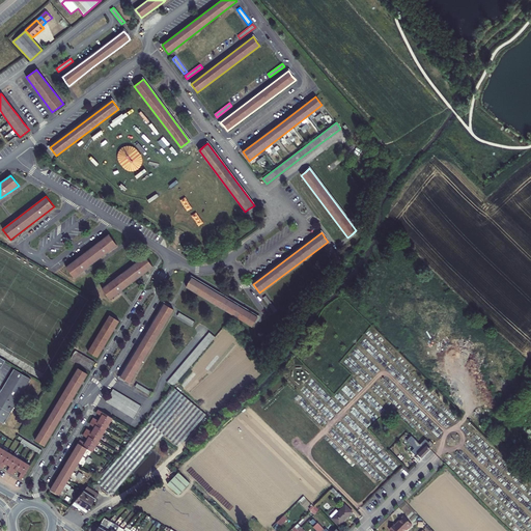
[(74,278),(117,245),(109,234),(66,268),(74,278)]
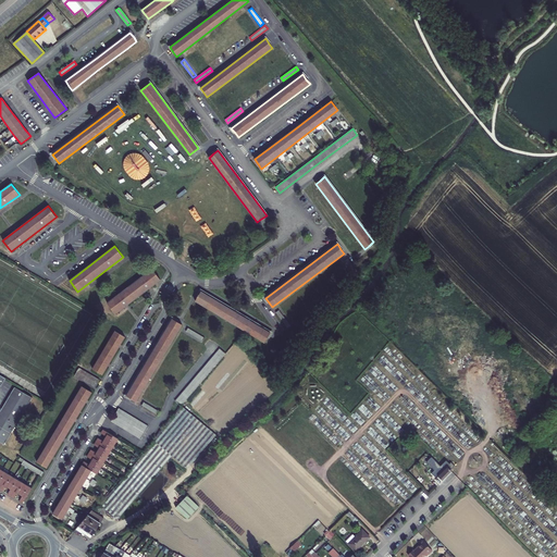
[(357,276),(359,274),(348,258),(345,261),(357,276)]
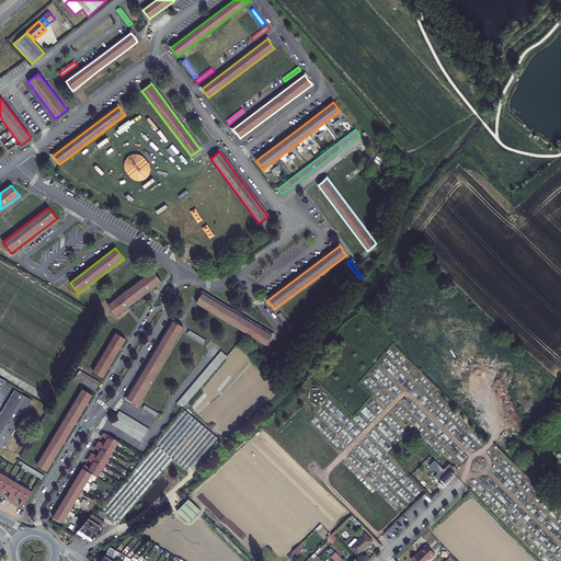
[(116,316),(161,282),(153,271),(107,305),(116,316)]
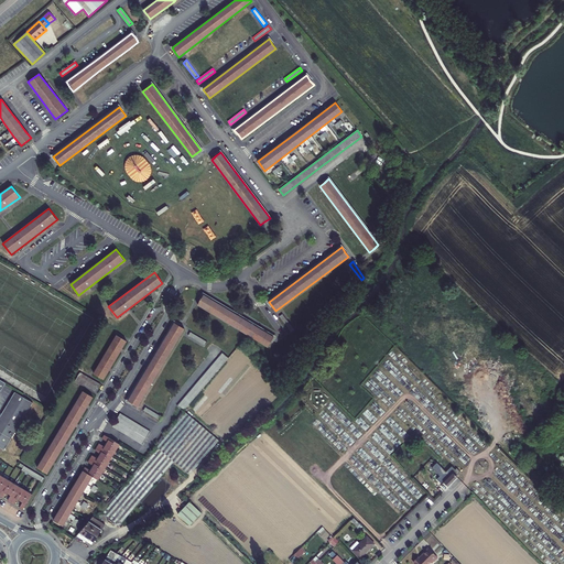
[(274,337),(204,295),(201,300),(197,304),(268,347),(271,342),(274,337)]
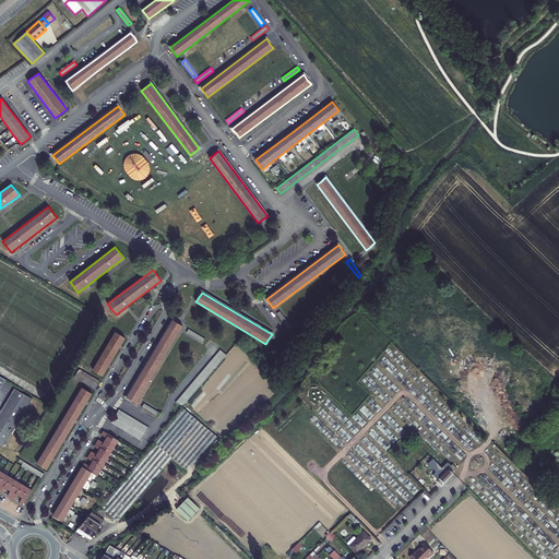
[(288,329),(292,326),(280,311),(276,313),(288,329)]
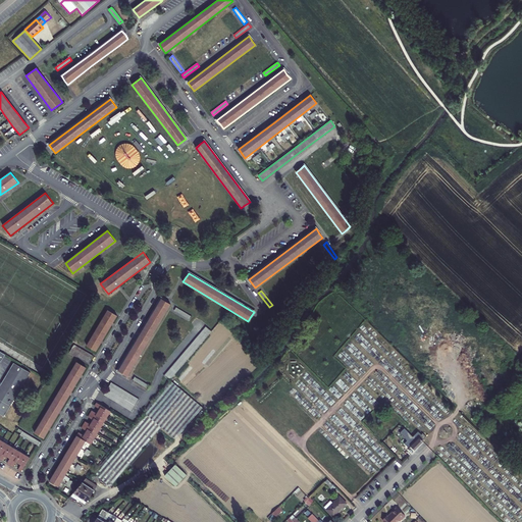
[(170,304),(166,302),(161,299),(118,371),(123,374),(127,376),(170,304)]
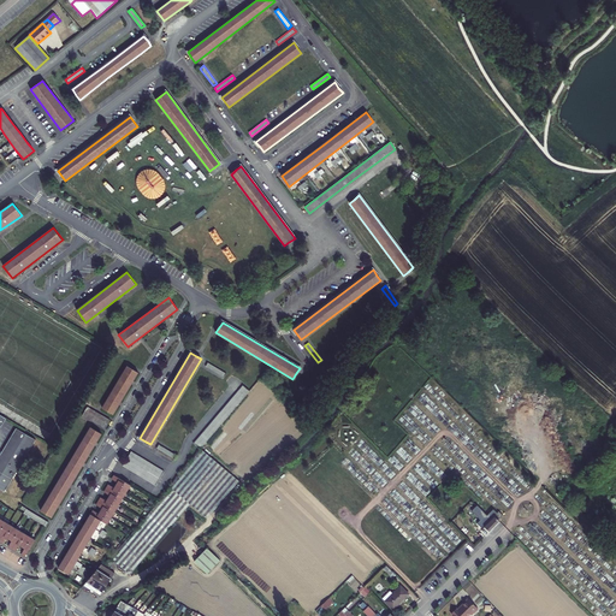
[(226,373),(208,362),(206,366),(224,378),(226,373)]
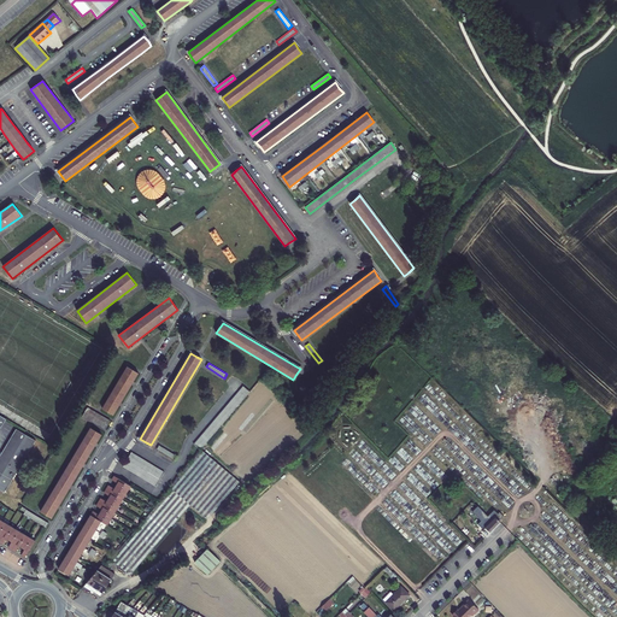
[(113,415),(137,372),(128,366),(103,409),(113,415)]
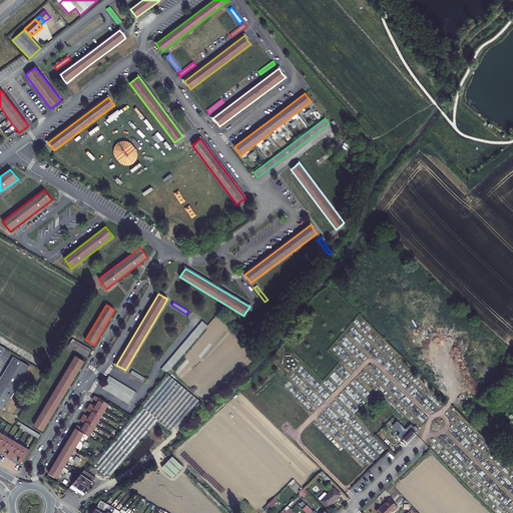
[(161,370),(166,374),(207,326),(202,321),(161,370)]
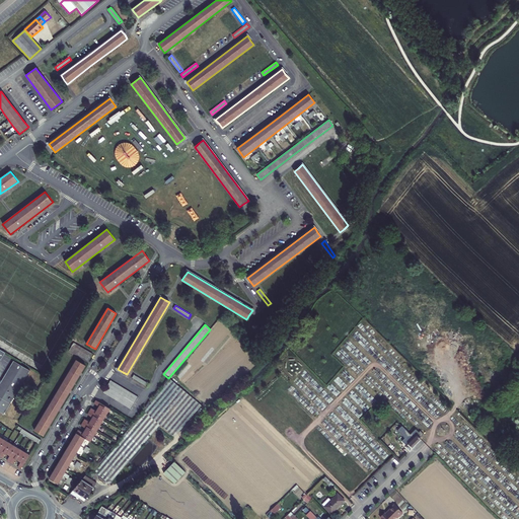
[(88,361),(92,354),(74,343),(69,350),(88,361)]
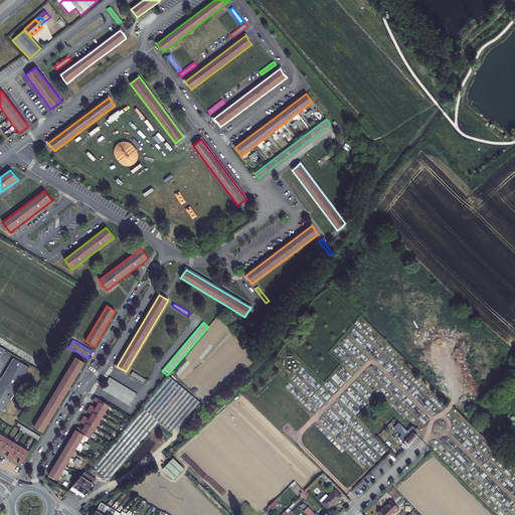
[(43,433),(84,363),(75,357),(34,427),(43,433)]
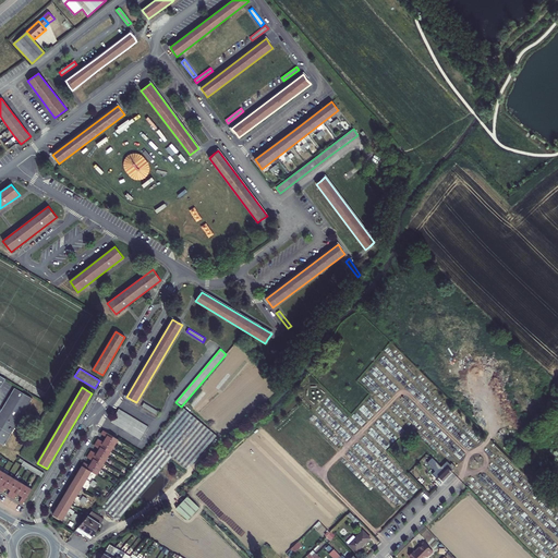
[(0,411),(0,441),(4,445),(32,398),(14,388),(0,411)]
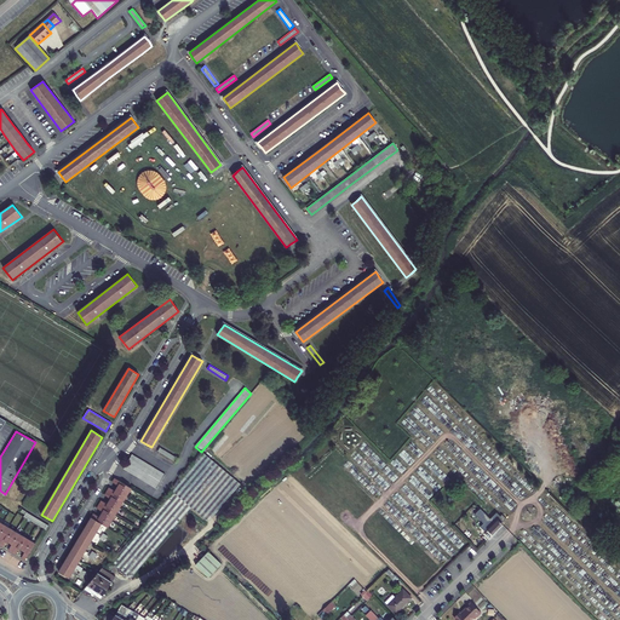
[(158,452),(176,463),(178,459),(160,447),(158,452)]
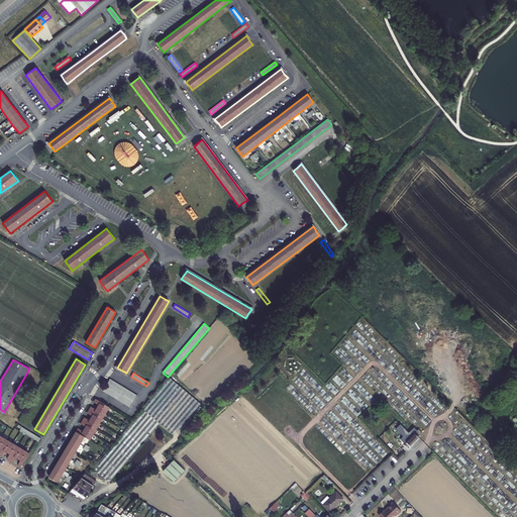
[(143,409),(93,469),(108,483),(159,423),(174,435),(200,404),(169,377),(142,408),(143,409)]
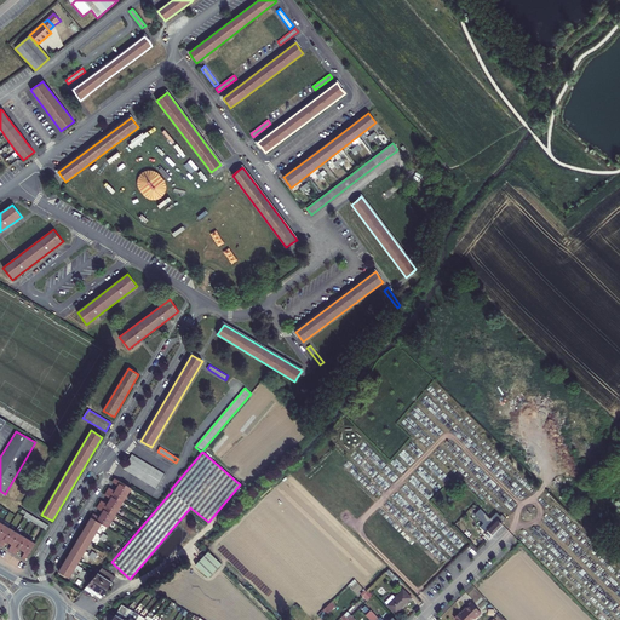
[(165,475),(132,454),(124,469),(156,488),(165,475)]
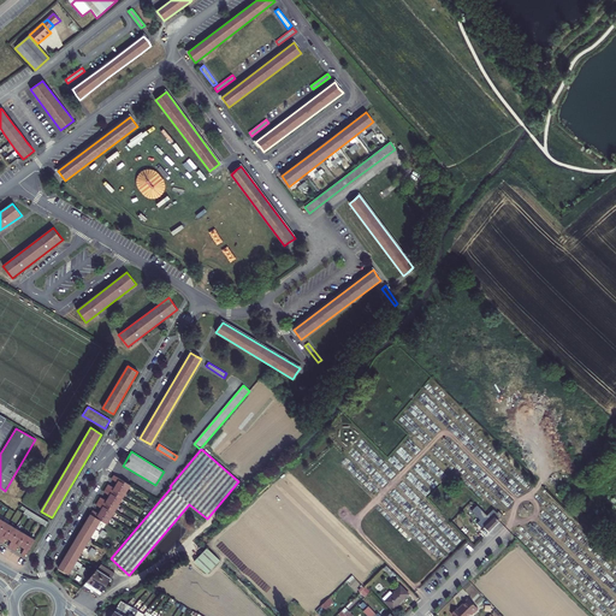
[(107,525),(130,485),(113,475),(112,479),(118,483),(114,487),(108,485),(104,492),(110,496),(106,501),(100,497),(96,504),(102,508),(99,514),(93,510),(58,568),(69,574),(101,521),(107,525)]
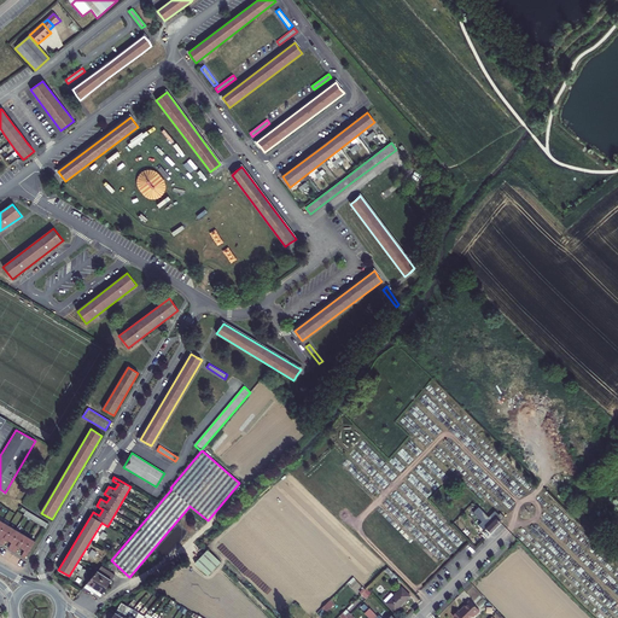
[(479,522),(487,514),(478,506),(471,513),(479,522)]
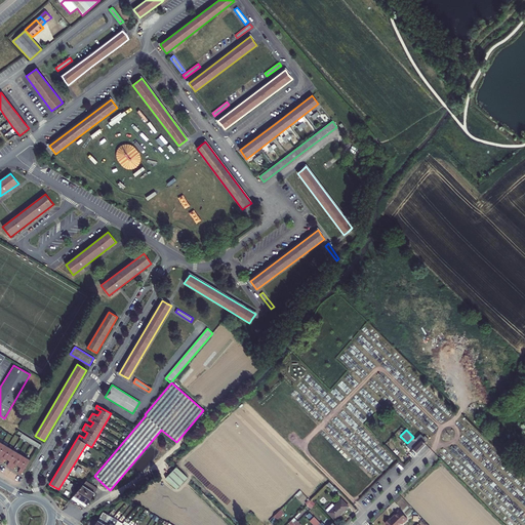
[(22,434),(19,438),(37,448),(39,449),(41,445),(22,434)]
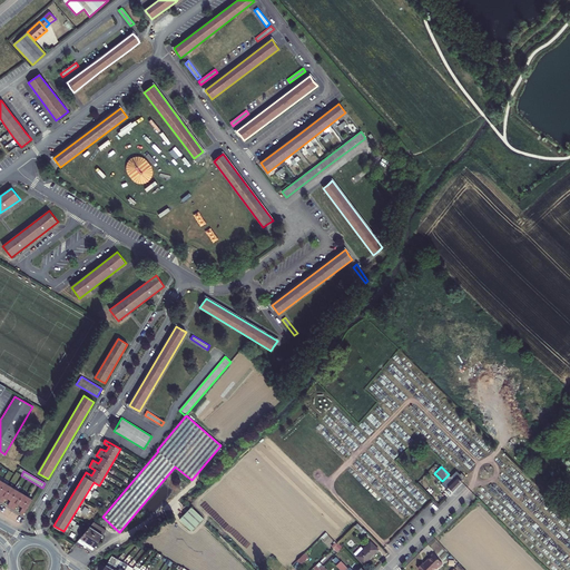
[(452,491),(462,482),(460,480),(457,478),(460,474),(455,471),(450,477),(451,479),(445,484),(452,491)]
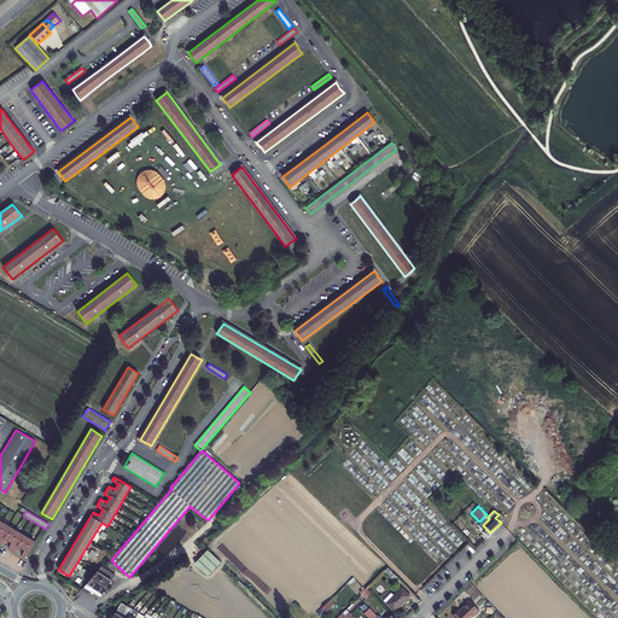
[(35,542),(0,520),(0,543),(3,546),(6,540),(11,542),(9,548),(16,553),(19,547),(24,551),(21,557),(25,559),(35,542)]
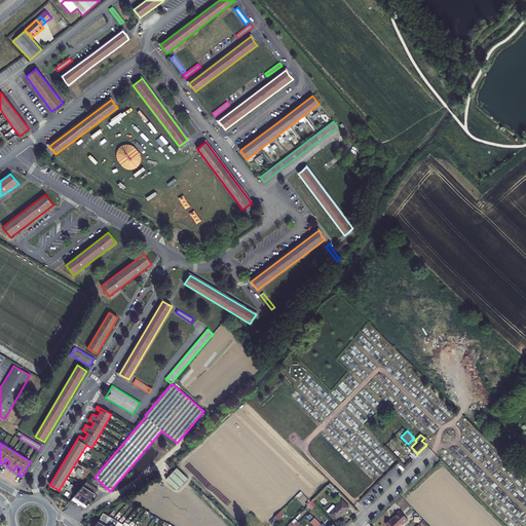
[(393,452),(404,462),(408,459),(397,449),(393,452)]
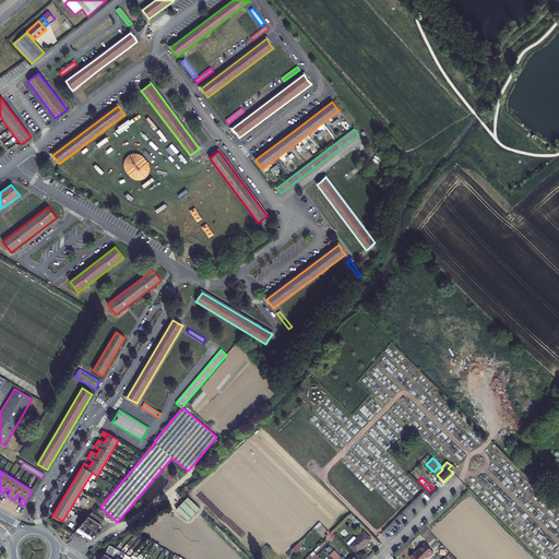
[(200,509),(188,497),(177,508),(189,520),(200,509)]
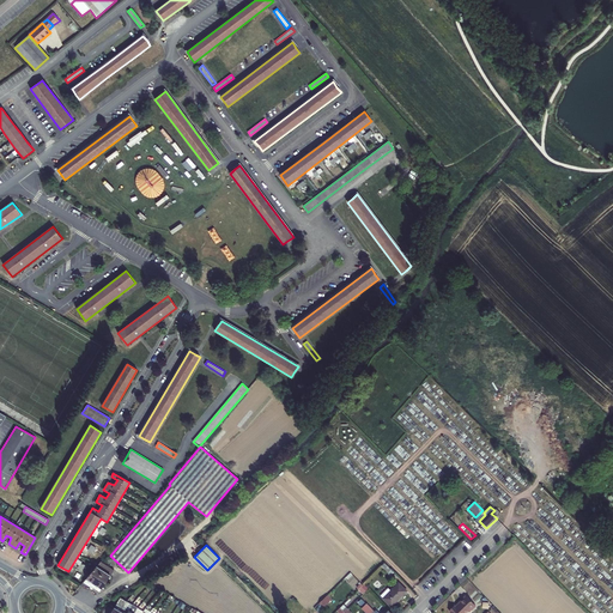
[(105,560),(111,566),(115,562),(109,557),(105,560)]
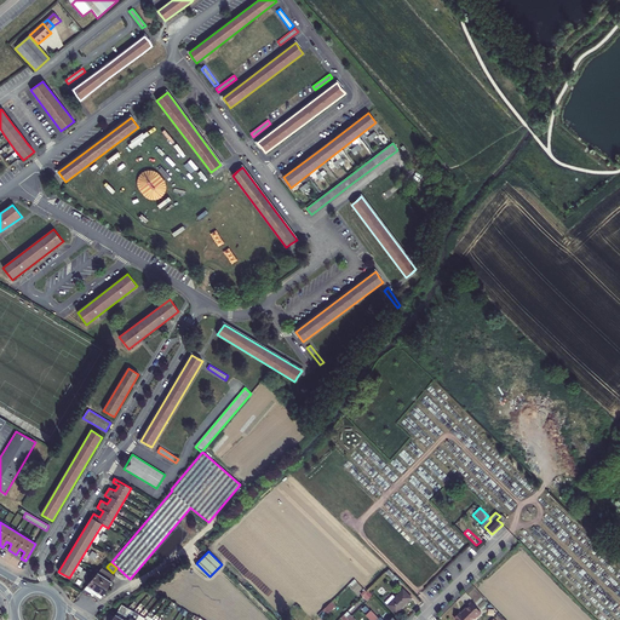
[(101,600),(115,577),(102,568),(85,589),(101,600)]
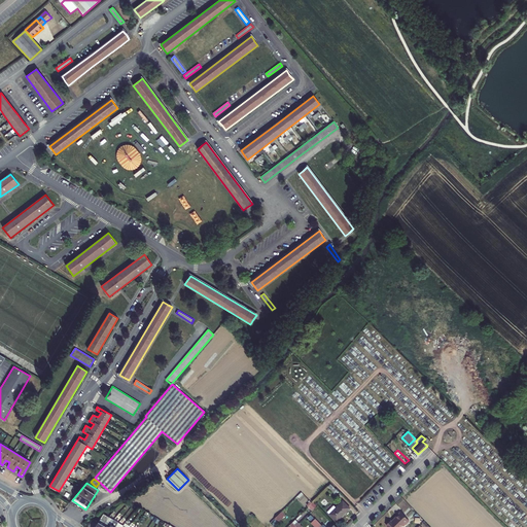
[(336,521),(350,507),(342,500),(336,507),(334,505),(326,512),(336,521)]
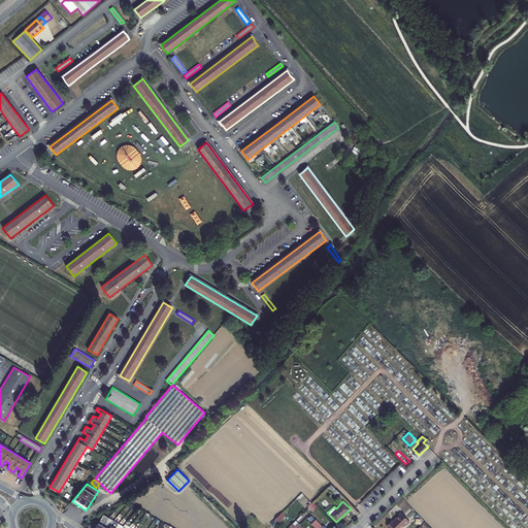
[(272,520),(276,524),(286,517),(283,513),(272,520)]
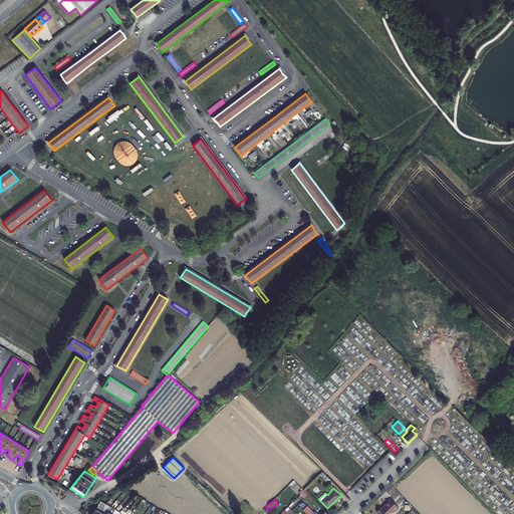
[(380,507),(376,511),(378,513),(390,513),(393,512),(393,513),(399,507),(390,499),(387,502),(381,508),(380,507)]
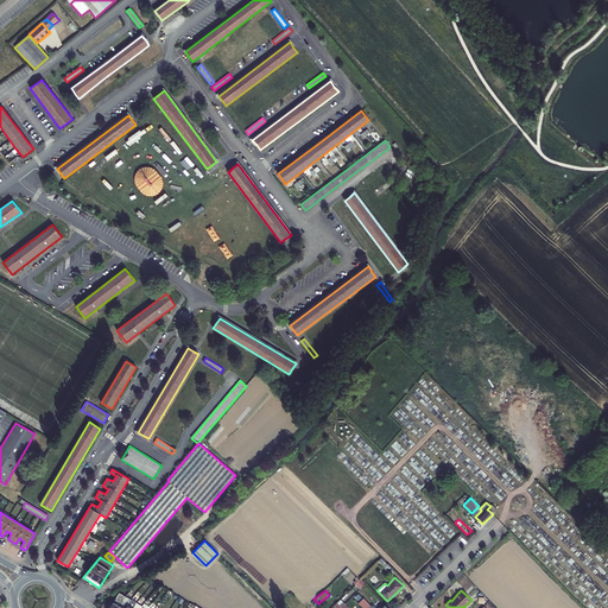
[(118,607),(126,596),(119,593),(112,606),(107,602),(100,607),(118,607)]
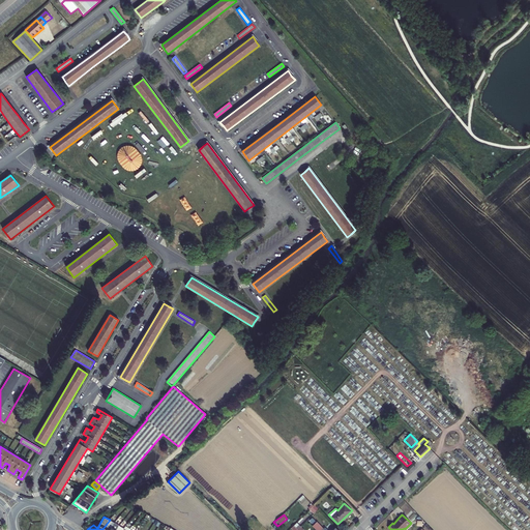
[(109,529),(114,523),(110,520),(102,529),(109,529)]
